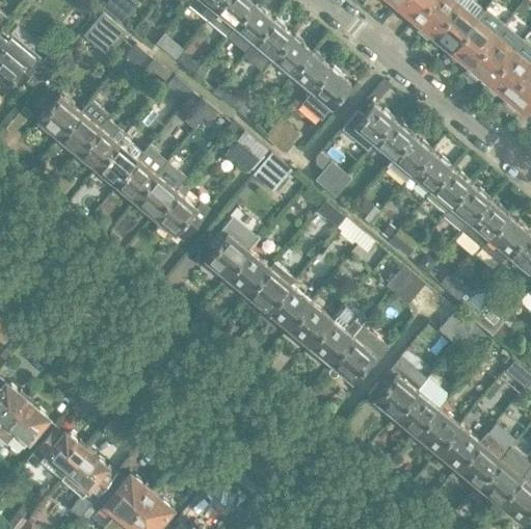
[(139,5),(132,0),(110,0),(104,8),(124,25),(139,5)]
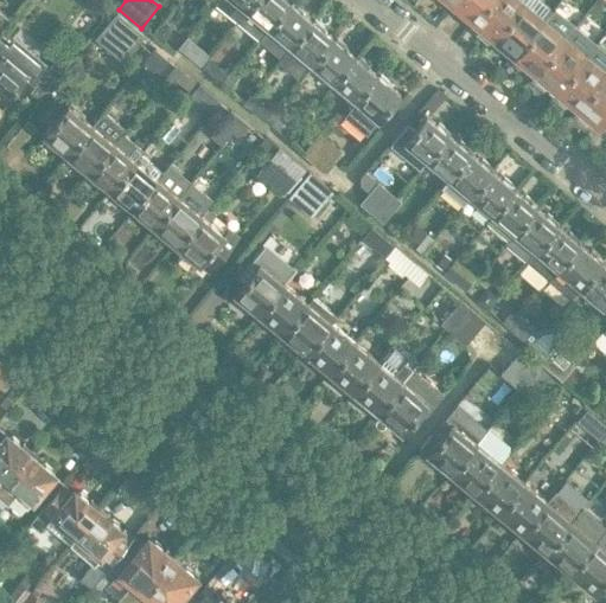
[(219,0),(215,5),(237,24),(255,0),(219,0)]
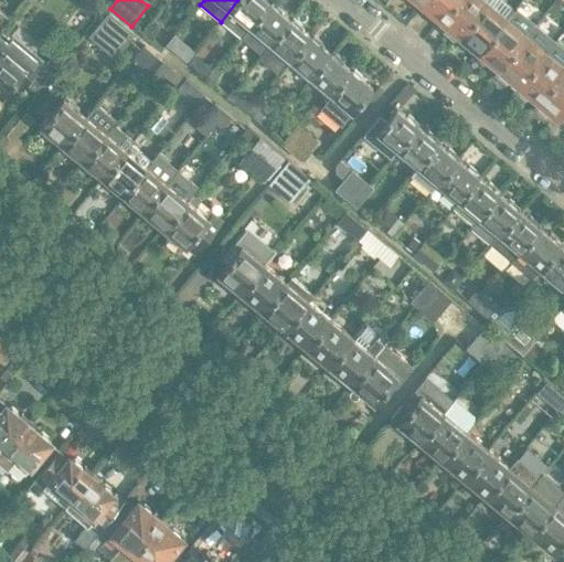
[(269,3),(266,0),(237,0),(221,22),(240,39),(249,28),(269,3)]
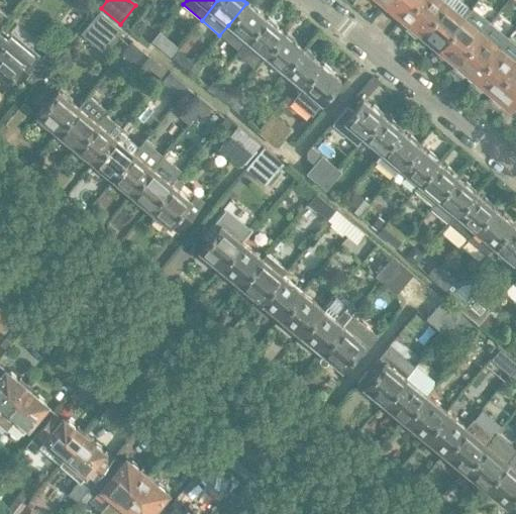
[(389,0),(386,5),(393,11),(392,14),(398,20),(402,18),(403,20),(419,0),(389,0)]
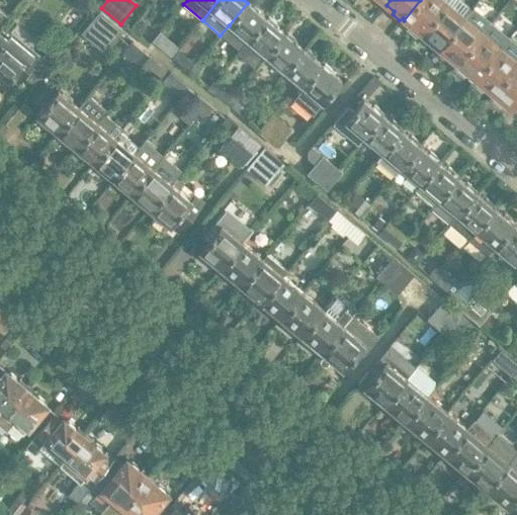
[(442,0),(420,0),(404,20),(411,26),(411,29),(417,34),(420,33),(422,35),(448,4),(442,0)]
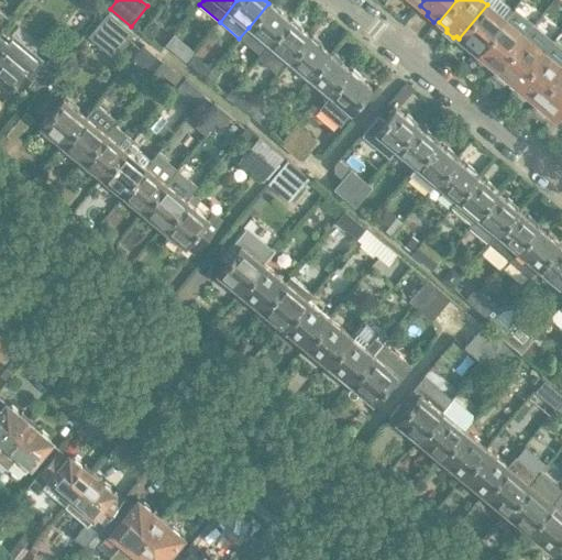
[(289,20),(268,3),(249,28),(268,44),(289,20)]
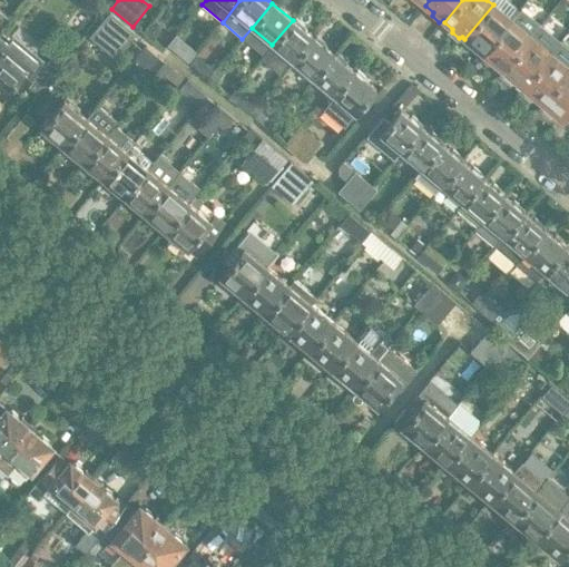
[(493,5),(464,39),(472,45),(471,49),(482,58),(512,20),(493,5)]
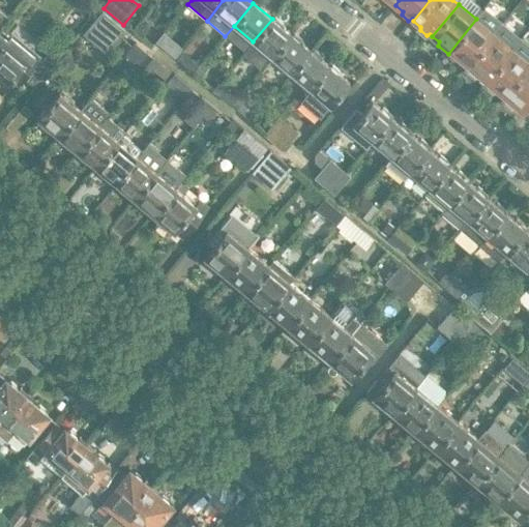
[(0,28),(2,27),(9,18),(0,9),(0,28)]
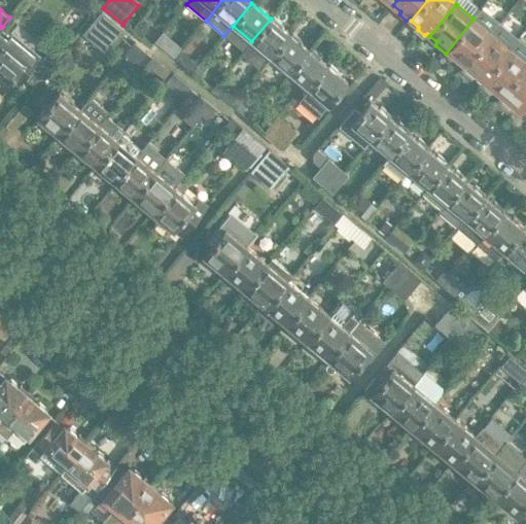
[(102,12),(83,35),(106,54),(125,31),(102,12)]
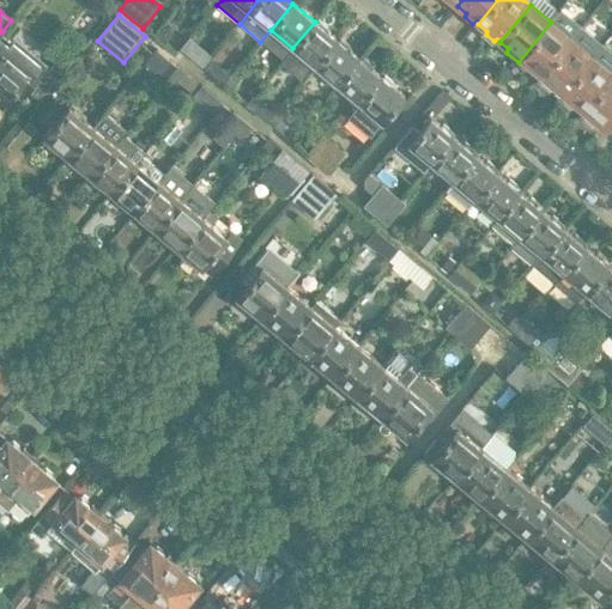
[(338,41),(315,22),(292,48),(315,67),(338,41)]
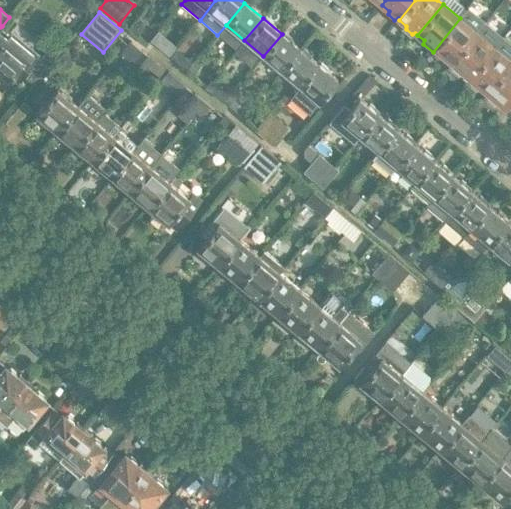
[(460,18),(433,52),(441,59),(444,57),(452,64),(477,33),(460,18)]
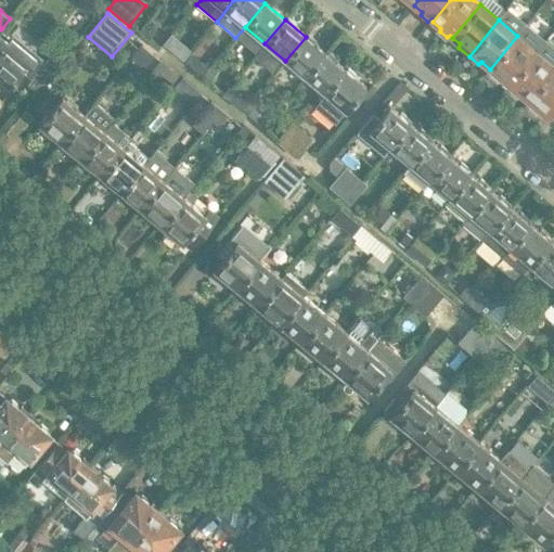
[(17,88),(40,60),(2,28),(0,29),(0,92),(2,94),(11,82),(17,88)]
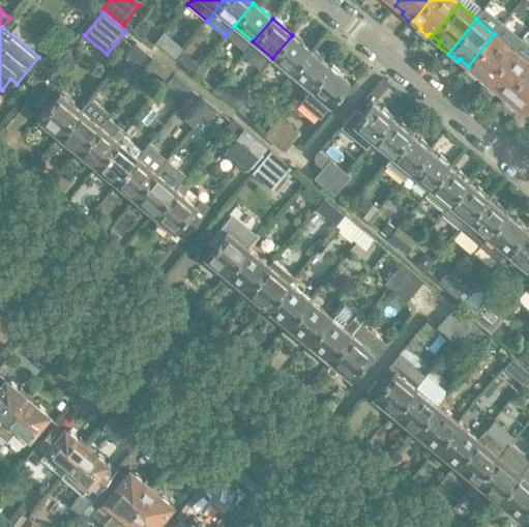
[(174,59),(182,50),(166,34),(157,45),(174,59)]
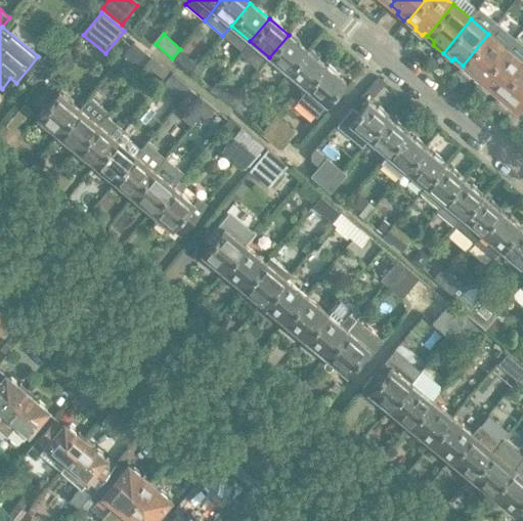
[(488,34),(463,66),(464,67),(464,70),(470,75),(473,74),(481,81),(508,49),(488,34)]
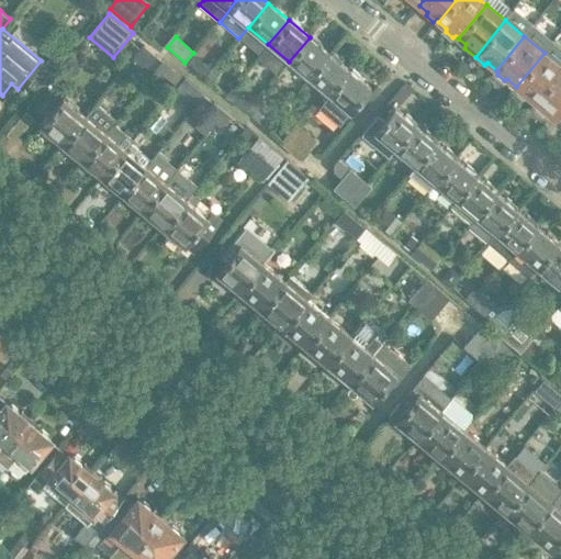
[(329,54),(310,37),(289,62),(310,79),(329,54)]
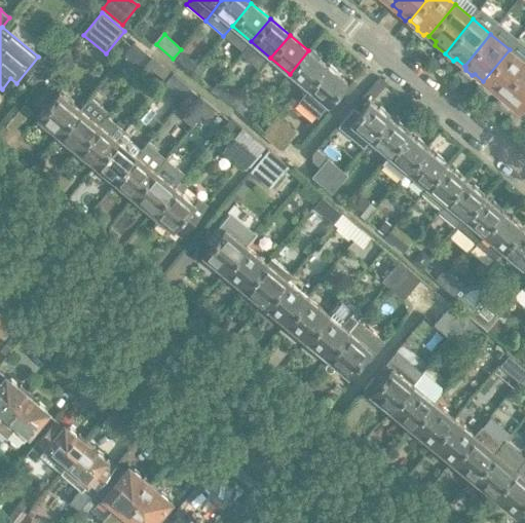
[(153,60),(135,44),(128,51),(148,67),(153,60)]
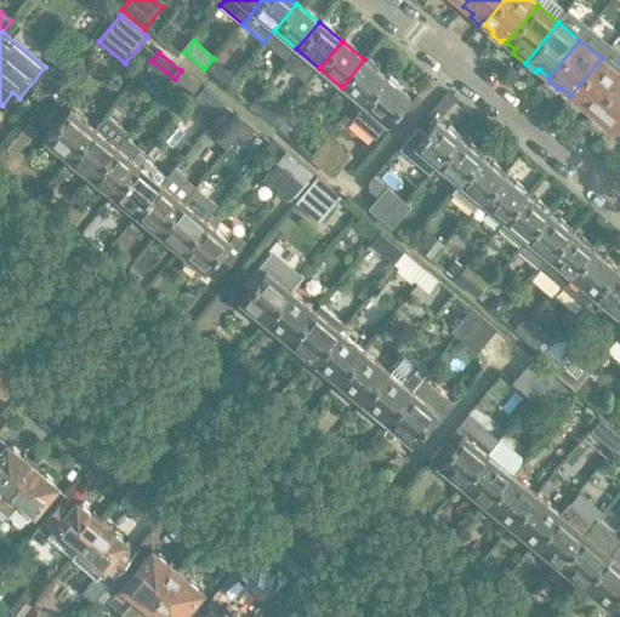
[(619,73),(602,58),(570,96),(572,96),(570,101),(578,107),(582,106),(592,114),(619,79),(619,73)]
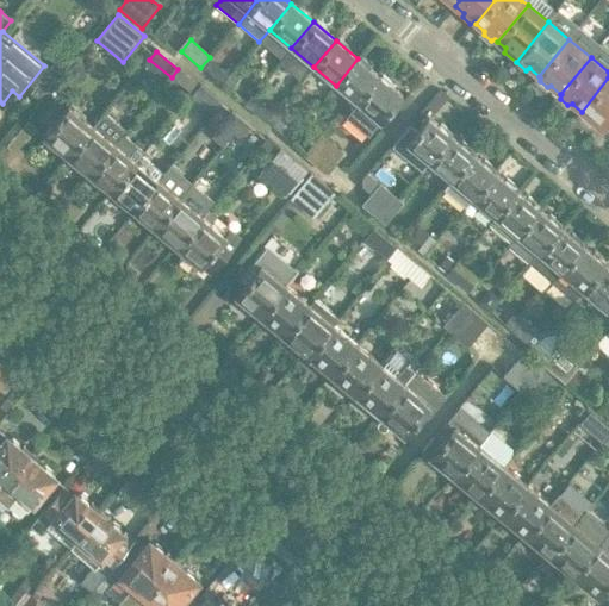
[(380,77),(358,58),(336,86),(358,104),(380,77)]
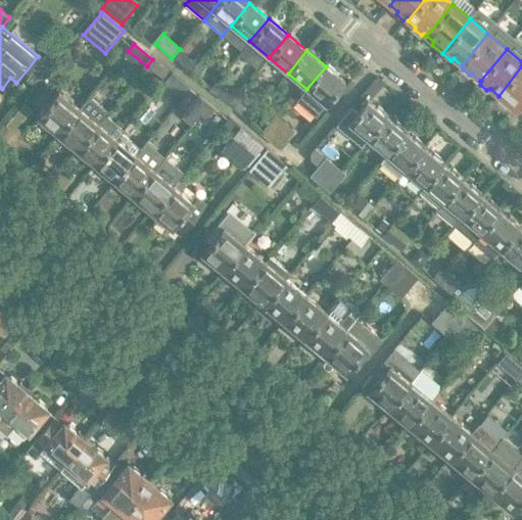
[(36,58),(27,71),(33,75),(28,81),(34,86),(40,79),(49,68),(41,62),(36,58)]
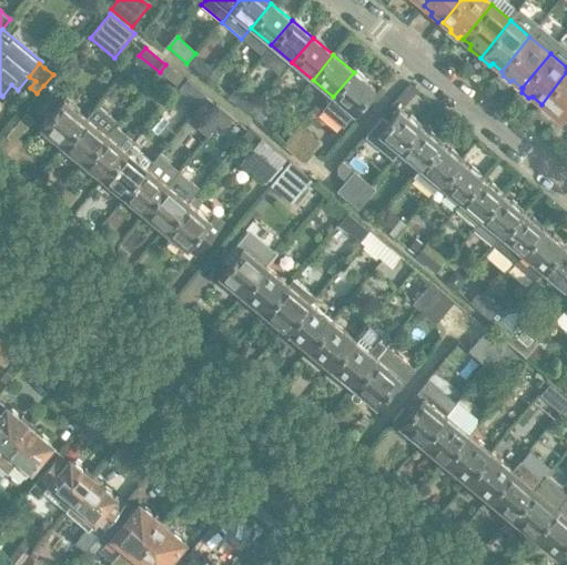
[(186,82),(165,64),(160,72),(180,89),(186,82)]
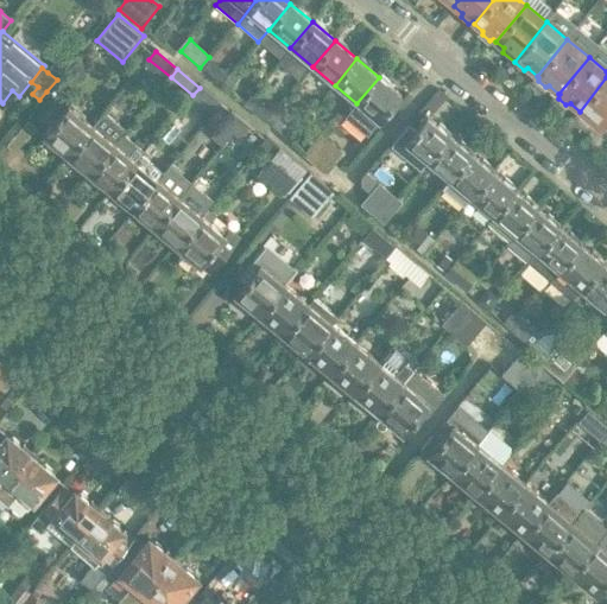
[(228,77),(217,69),(210,76),(222,86),(228,77)]
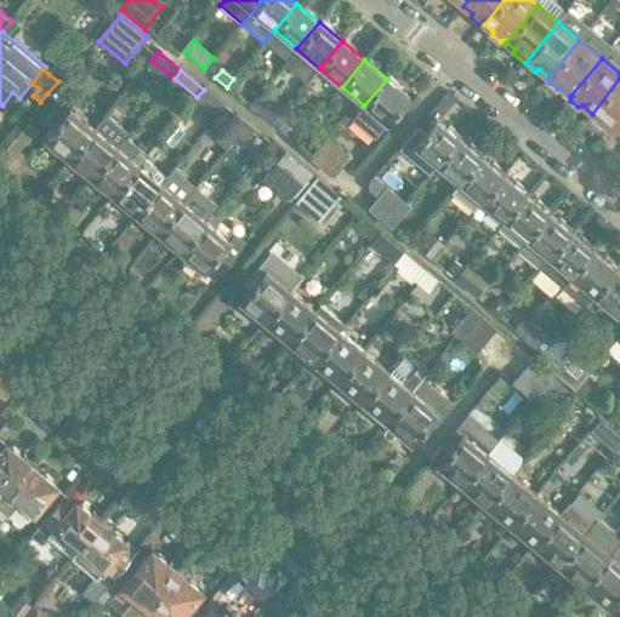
[(387,125),(410,97),(387,79),(364,106),(352,120),(376,140),(387,125)]
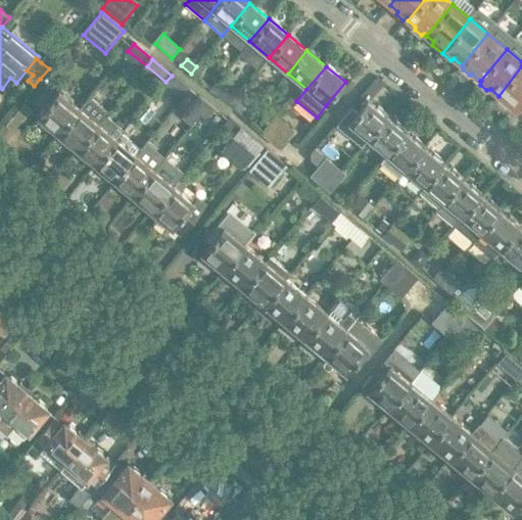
[(521,66),(499,96),(499,100),(505,105),(508,104),(516,110),(521,104),(521,66)]
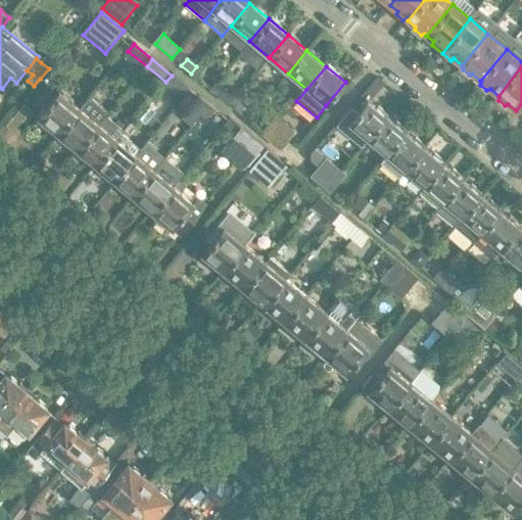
[(212,73),(203,83),(210,89),(219,79),(212,73)]
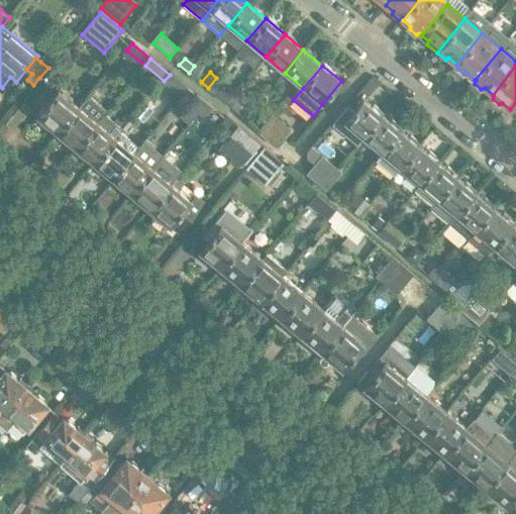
[(188,90),(170,75),(164,81),(160,86),(178,101),(188,90)]
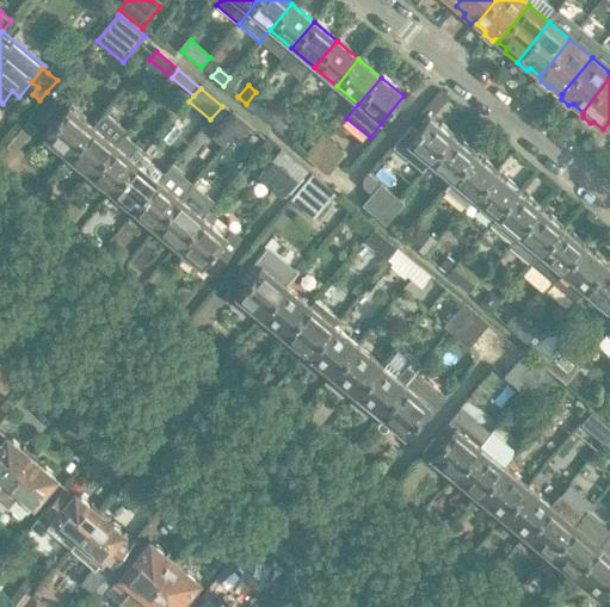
[(69,107),(43,138),(68,159),(93,128),(69,107)]
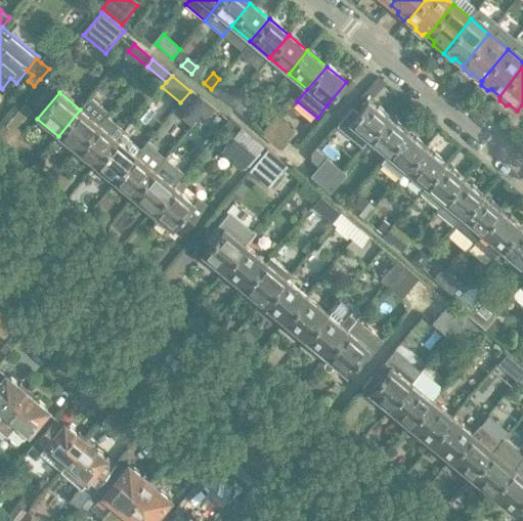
[(245,106),(235,98),(229,105),(240,114),(245,106)]
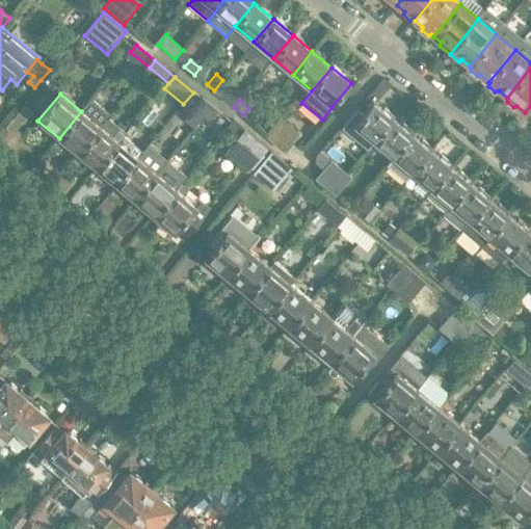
[(374,142),(394,120),(374,103),(364,116),(357,111),(344,129),(369,150),(374,142)]
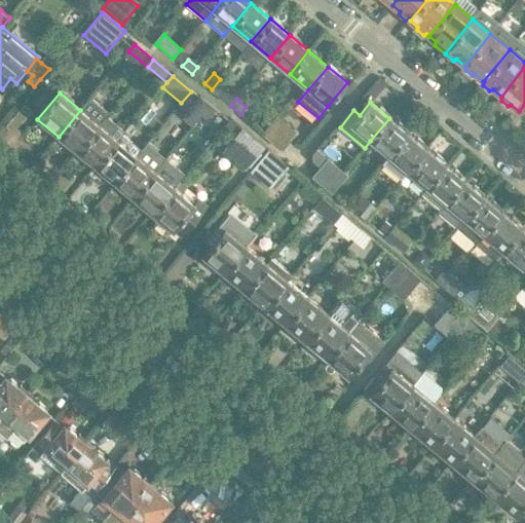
[(197,112),(202,116),(211,107),(205,103),(197,112)]
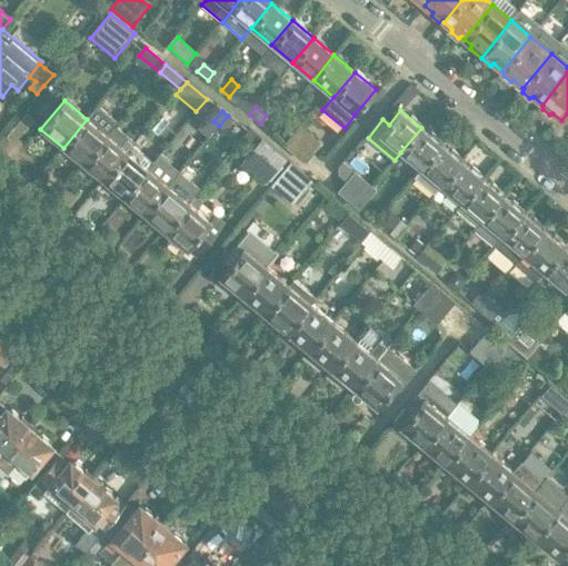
[(228,116),(219,126),(225,130),(233,120),(228,116)]
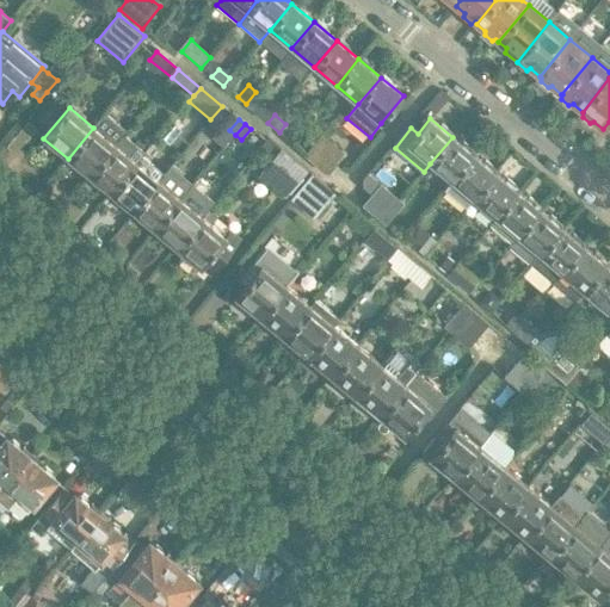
[(93,128),(68,159),(90,177),(116,146),(93,128)]
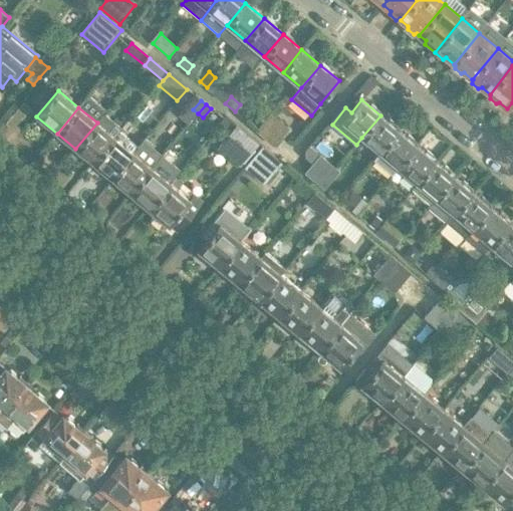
[(93,164),(119,133),(122,130),(103,114),(97,122),(75,149),(93,164)]
